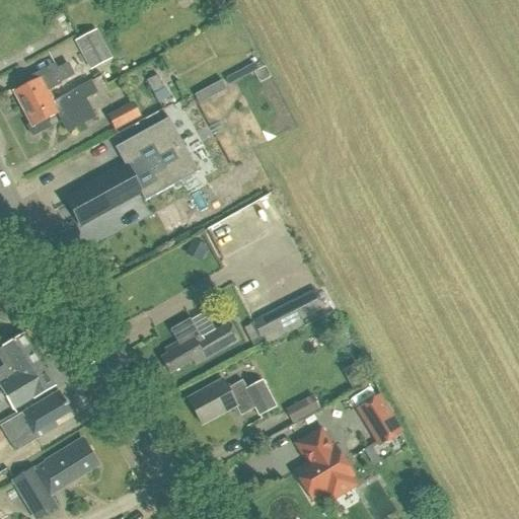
[(72,40),(86,69),(106,58),(92,29),(72,40)]
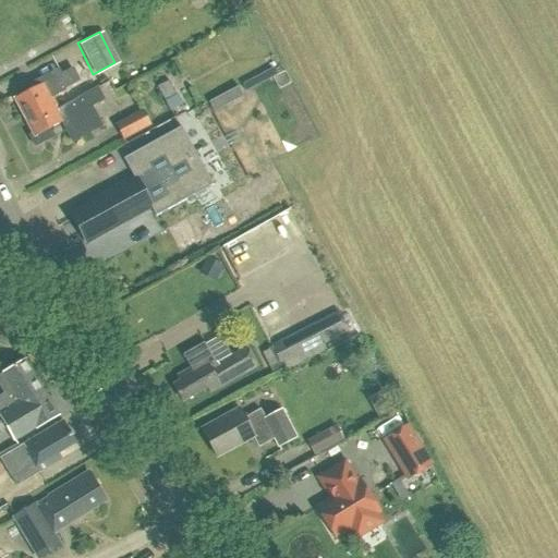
[(14,99),(24,119),(55,102),(51,98),(64,92),(63,89),(79,82),(72,70),(61,75),(58,70),(40,80),(44,84),(14,99)]
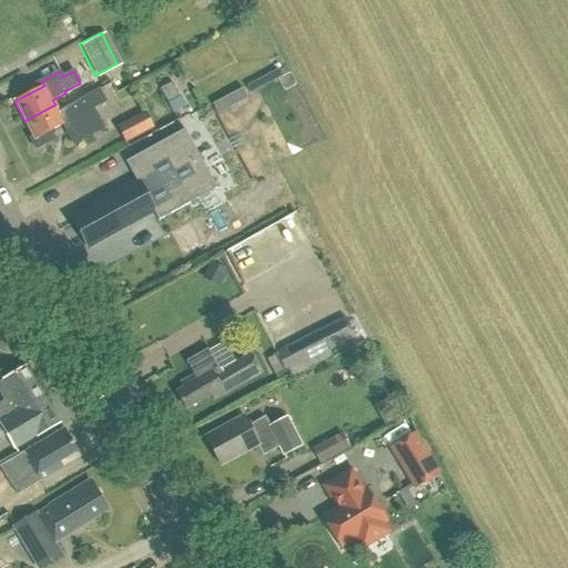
[(113,88),(119,109),(144,101),(139,80),(113,88)]
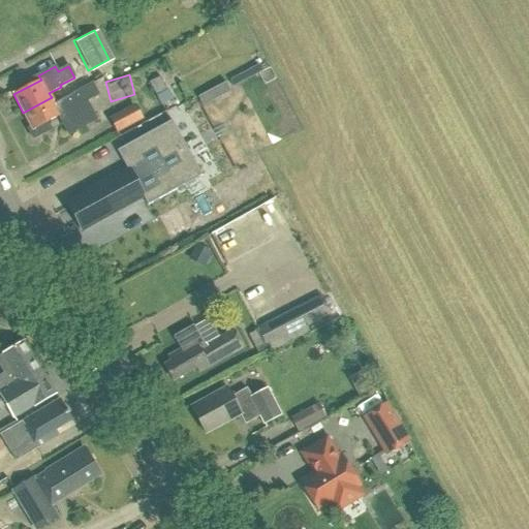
[(159,76),(148,83),(161,104),(172,98),(159,76)]
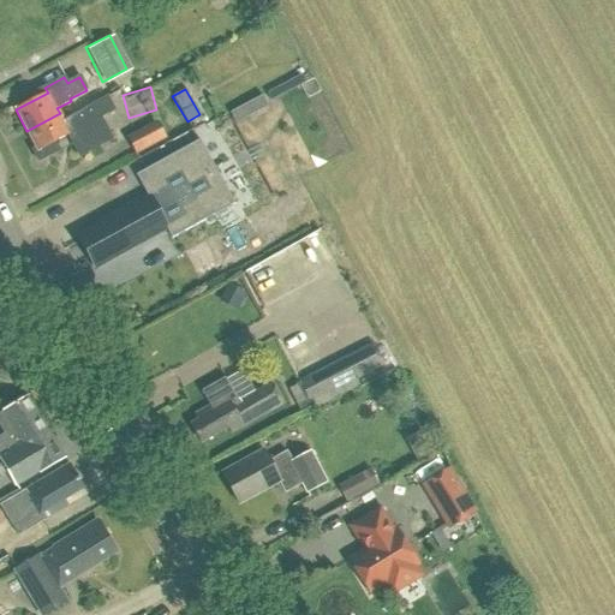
[(30,150),(36,162),(55,153),(52,143),(69,136),(79,157),(112,139),(100,118),(113,111),(107,99),(85,109),(87,111),(64,121),(60,113),(27,131),(35,148),(30,150)]
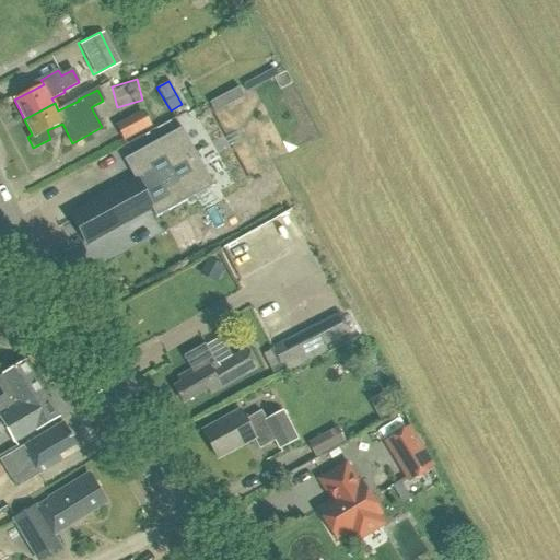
[(114,125),(121,140),(149,126),(140,111),(114,125)]
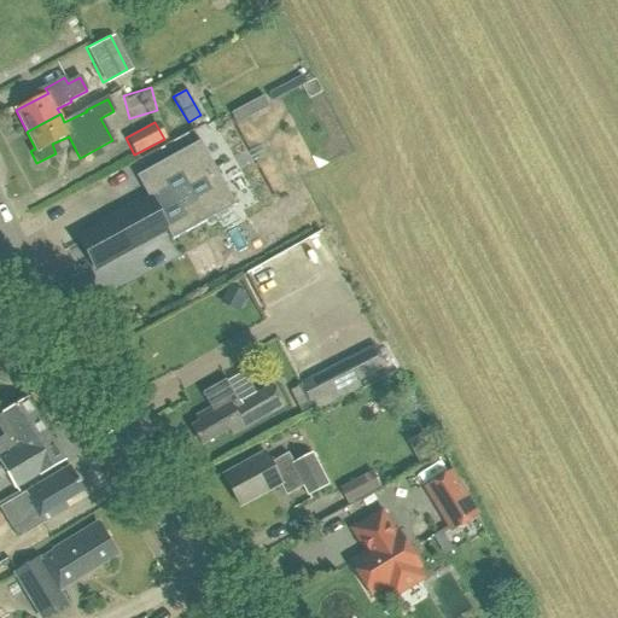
[(77,238),(80,238),(97,268),(94,269),(95,270),(97,269),(167,231),(173,240),(235,207),(200,141),(136,176),(149,198),(79,235),(77,238)]
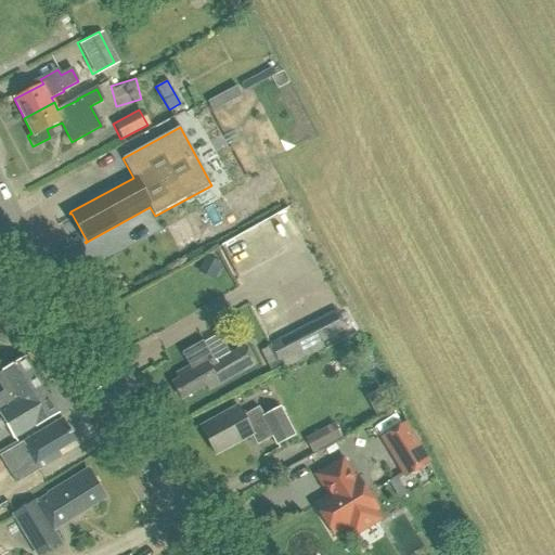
[(206,257),(201,265),(217,273),(221,266),(206,257)]
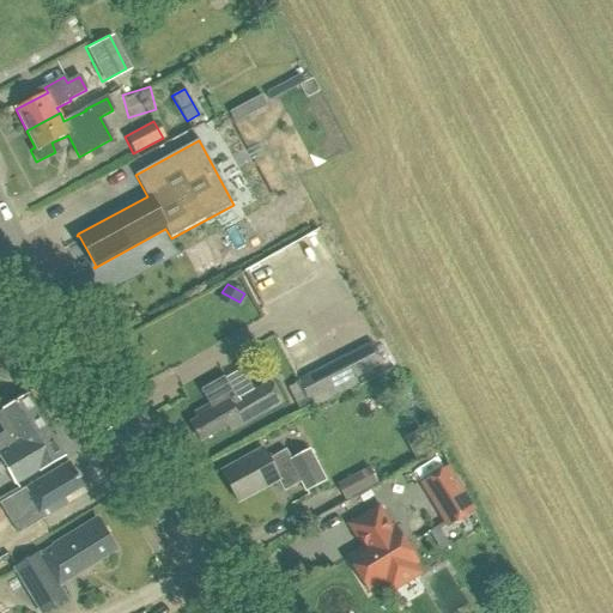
[(297,380),(310,406),(357,383),(353,376),(382,363),(371,341),(297,380)]
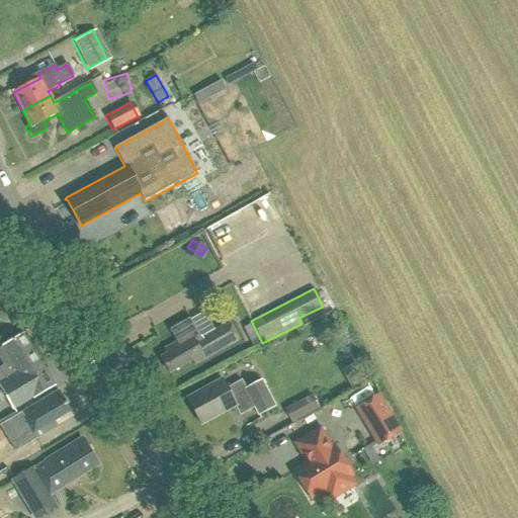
[(166,354),(160,358),(169,373),(191,361),(194,365),(205,359),(238,341),(229,324),(200,340),(188,320),(171,330),(177,342),(164,350),(166,354)]
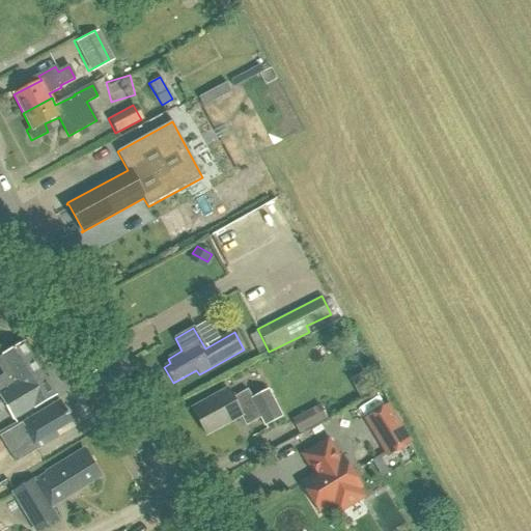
[(0,391),(18,381),(19,383),(20,384),(42,371),(24,342),(2,356),(0,357),(0,368),(4,375),(0,376),(0,391)]
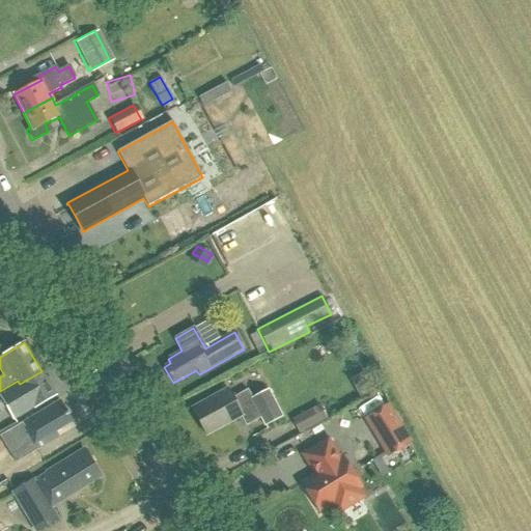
[(0,410),(6,407),(14,420),(33,408),(34,409),(56,395),(42,371),(20,384),(19,383),(0,394),(0,410)]
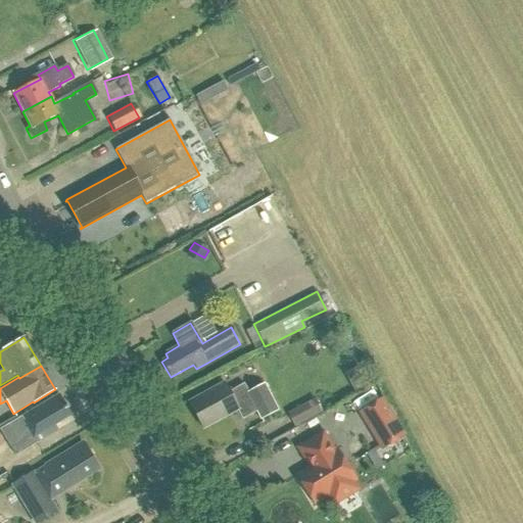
[(243,385),(228,392),(224,383),(188,402),(203,429),(237,411),(242,420),(256,412),(262,420),(278,412),(263,384),(247,392),(243,385)]
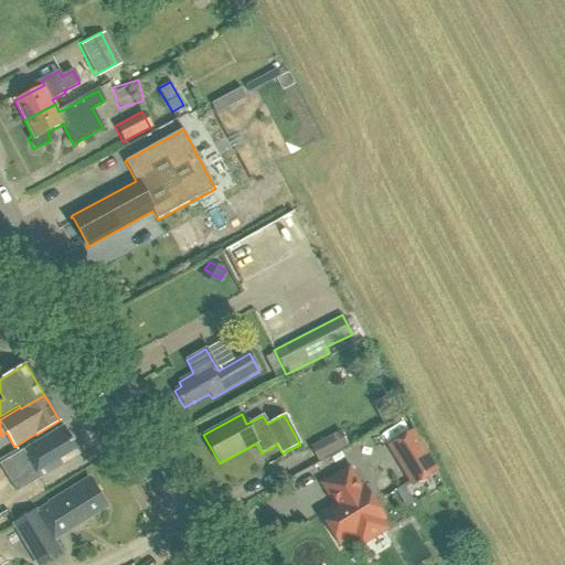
[(382,441),(409,486),(435,470),(408,425),(382,441)]
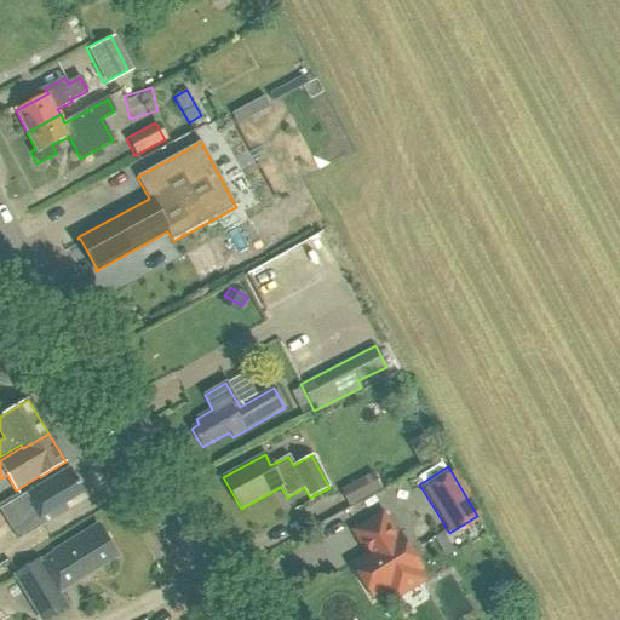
[(69,468),(0,509),(0,514),(11,532),(17,541),(42,526),(68,511),(64,505),(85,493),(69,468)]
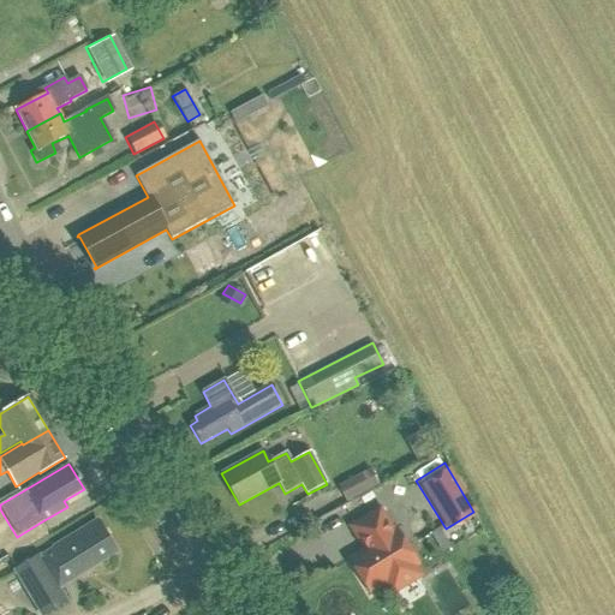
[(346,505),(378,487),(370,471),(338,488),(346,505)]
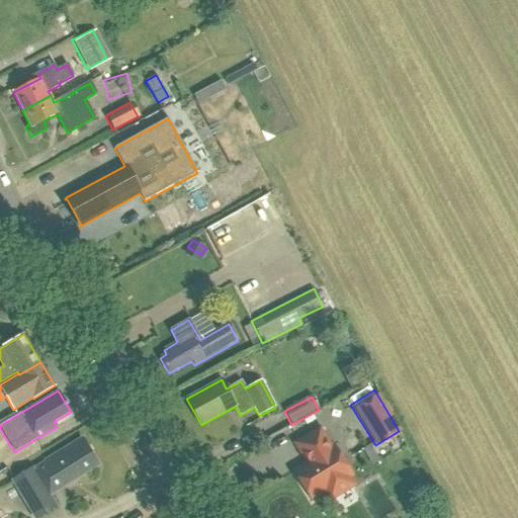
[(325,491),(330,499),(352,485),(347,477),(349,476),(333,449),(331,450),(319,431),(296,444),(309,463),(295,471),(312,499),(325,491)]
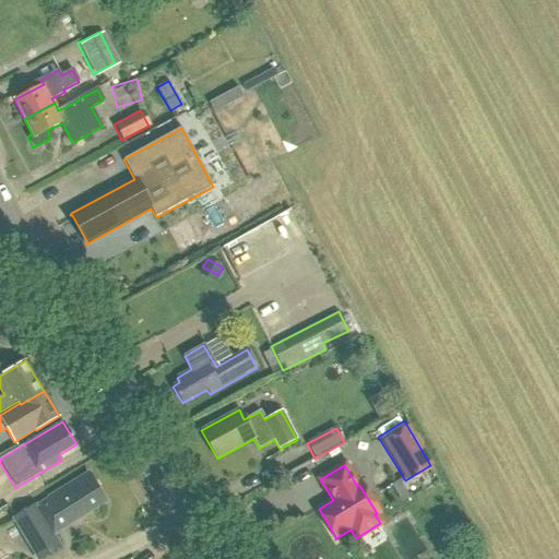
[(40,558),(60,547),(51,534),(105,501),(87,474),(49,498),(50,499),(35,508),(35,507),(14,520),(38,558),(40,558)]
